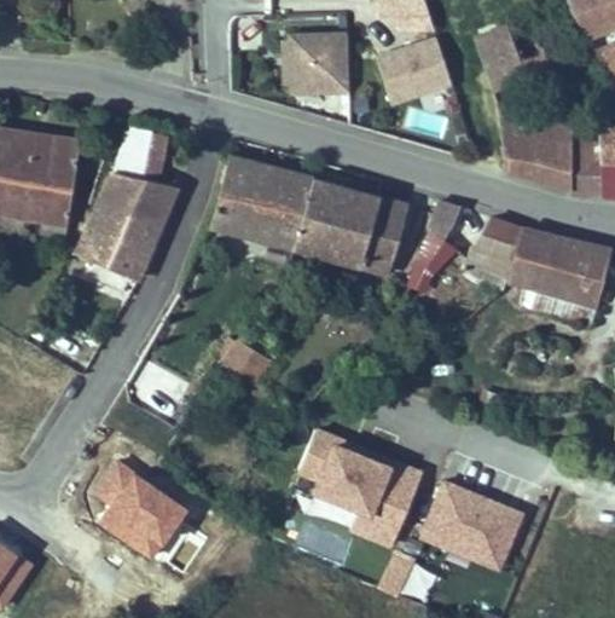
[(568,0),(585,40),(614,27),(614,0),(568,0)]
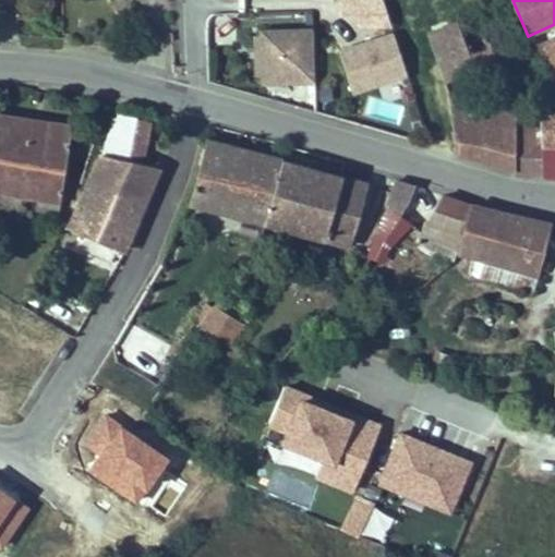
[(483,107),(501,103),(471,20),(417,38),(433,83),(471,71),(483,107)]
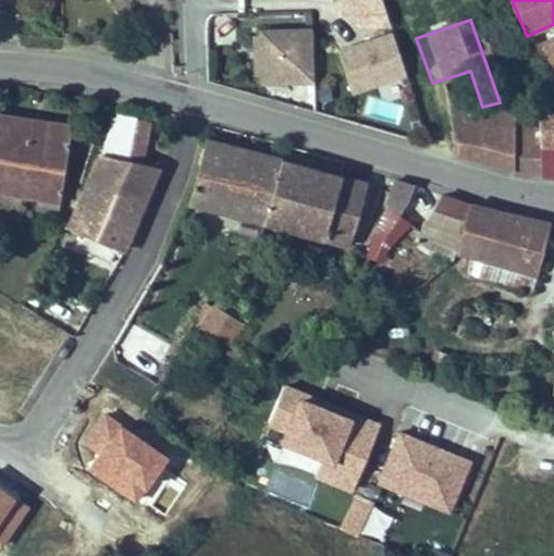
[(260,85),(315,84),(314,29),(259,31),(260,85)]
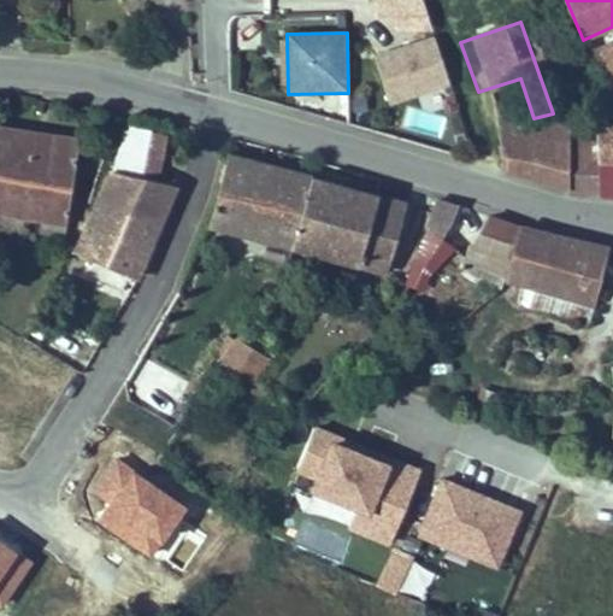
[(393,103),(451,84),(435,37),(377,56),(393,103)]
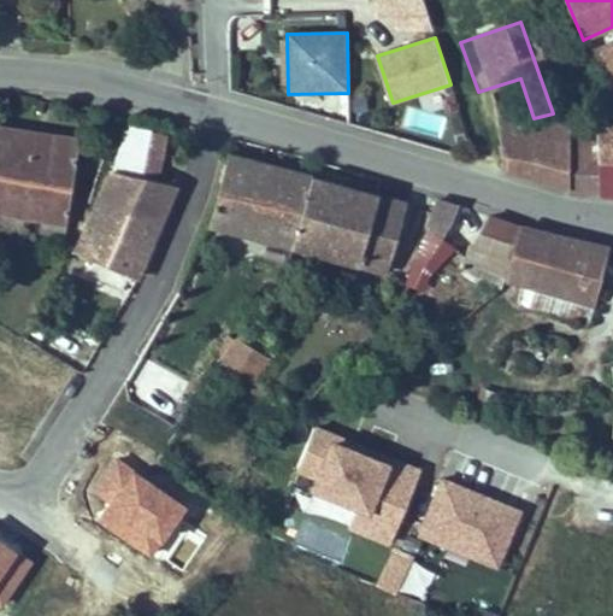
[(590,56),(583,40),(565,47),(582,88),(600,81),(590,56)]
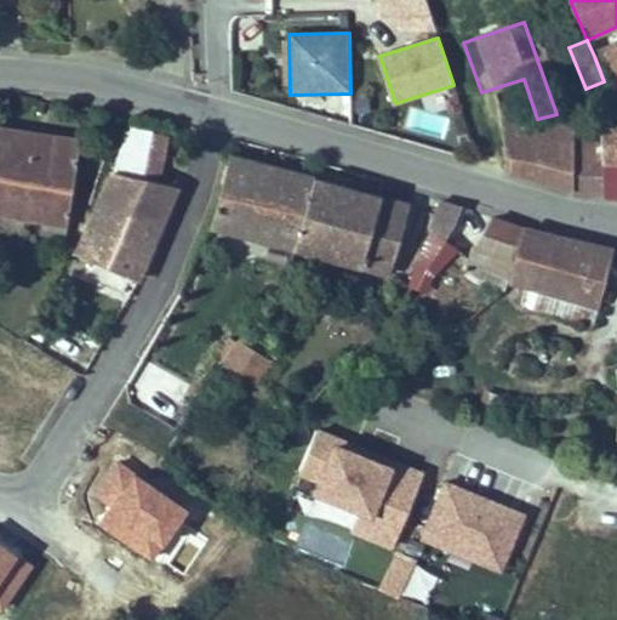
[(616,45),(594,56),(604,81),(606,86),(616,81),(616,45)]
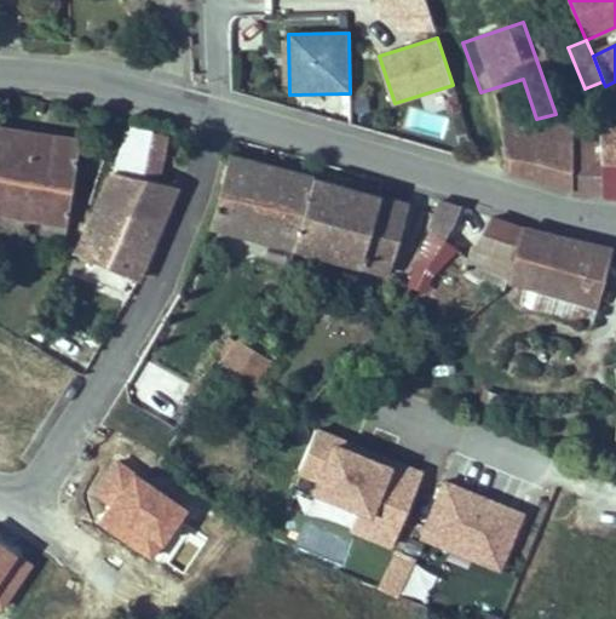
[(615,81),(605,86),(615,107),(615,81)]
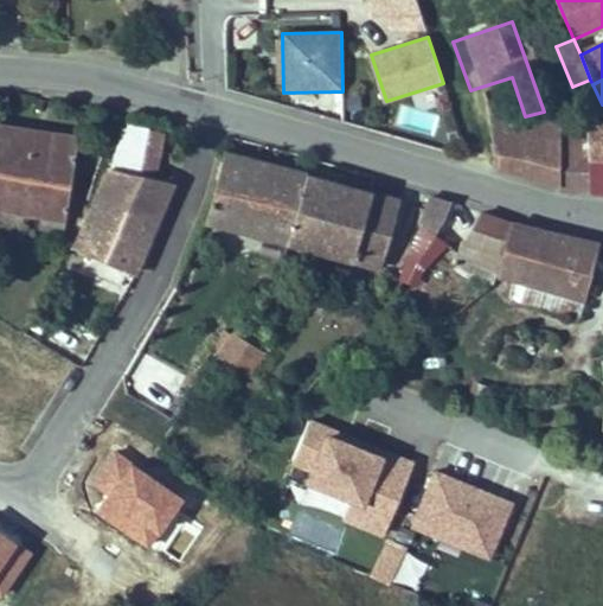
[(84,133),(0,119),(0,210),(70,225),(84,133)]
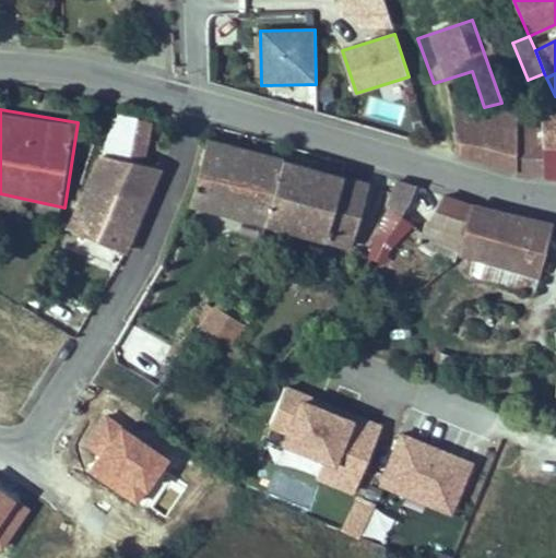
[(501,176),(519,177),(507,120),(505,111),(449,118),(450,161),(504,169),(501,176)]
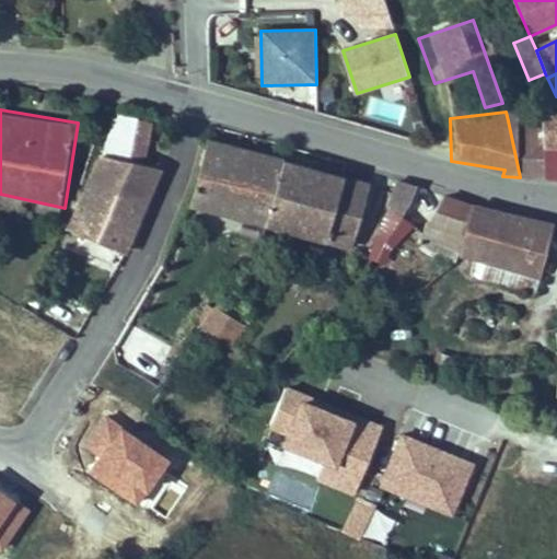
[(117,148),(142,161),(161,128),(139,114),(117,148)]
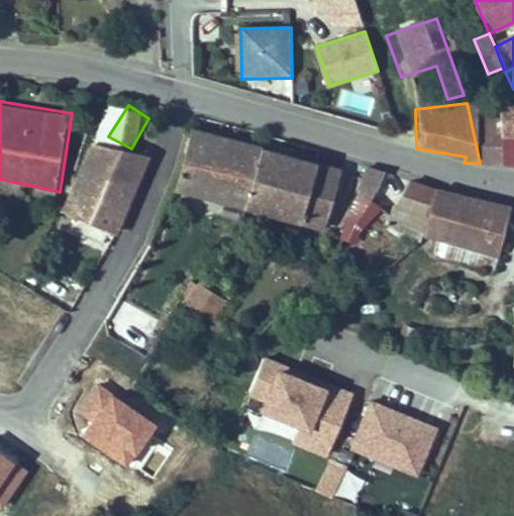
[(512,108),(488,110),(497,164),(513,164),(513,114),(512,108)]
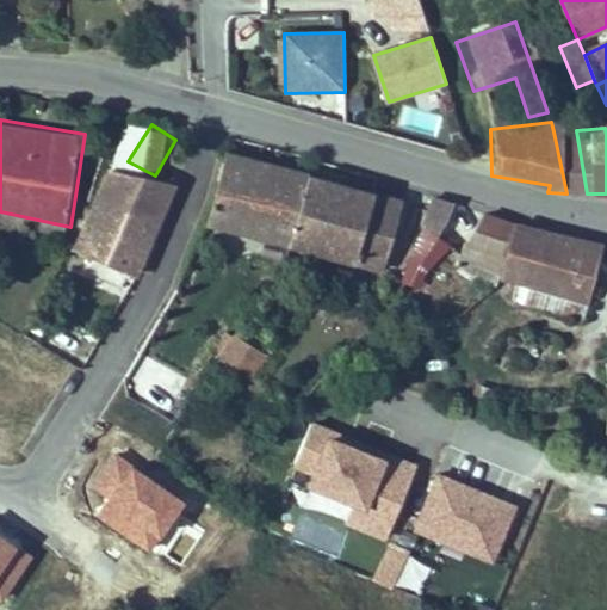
[(587,193),(576,130),(553,131),(567,193),(587,193)]
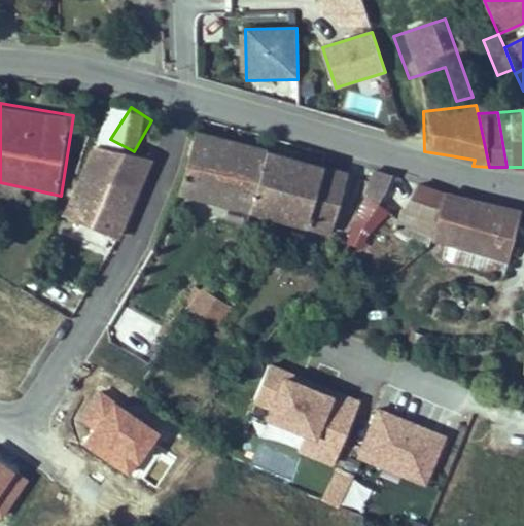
[(264,149),(198,132),(180,191),(248,209),(264,149)]
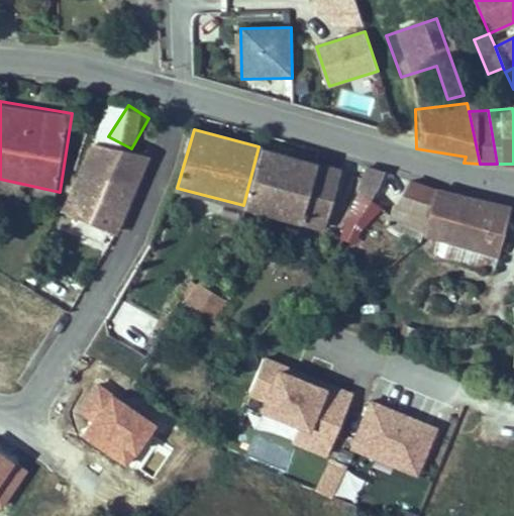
[(151,160),(108,136),(86,174),(128,198),(151,160)]
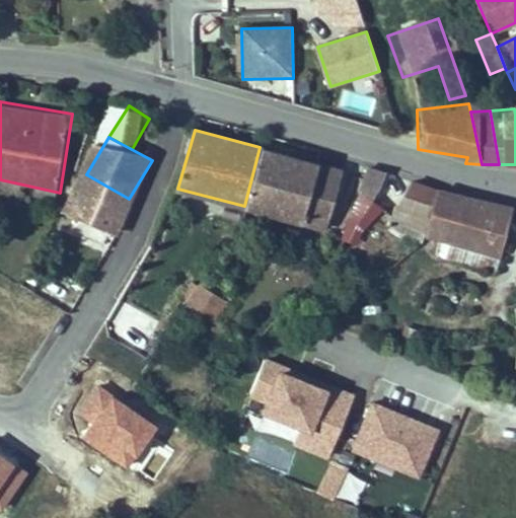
[(327,228),(343,169),(260,147),(244,206),(327,228)]
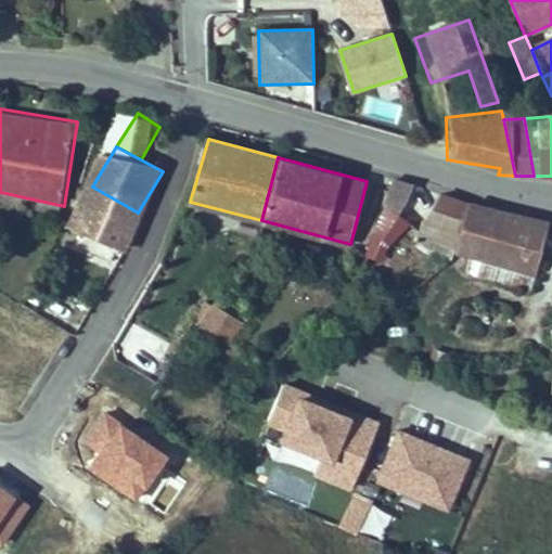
[(396,174),(381,218),(394,221),(419,190),(410,183),(396,174)]
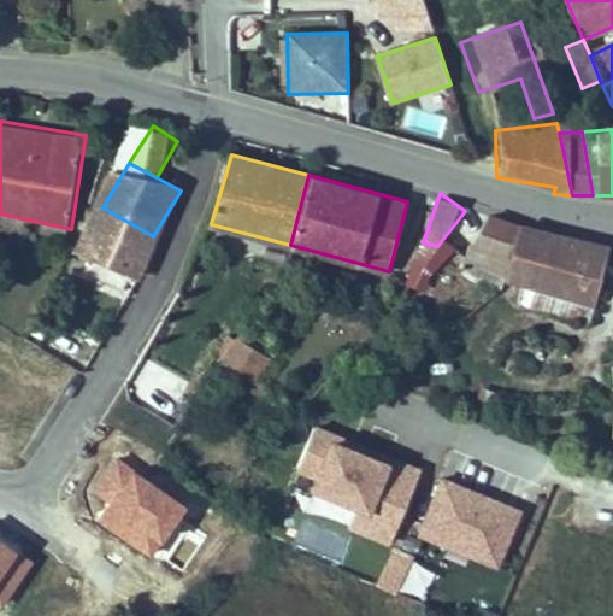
[(75,251),(83,256),(89,245),(134,270),(153,236),(102,207),(75,251)]
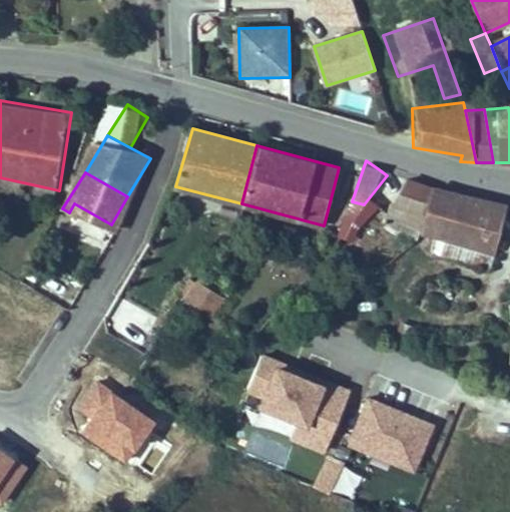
[(417,224),(432,183),(415,177),(401,216),(417,224)]
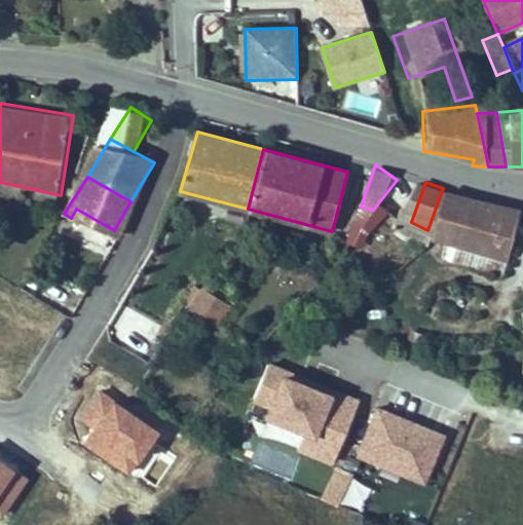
[(507,256),(521,209),(453,192),(443,188),(427,230),(507,256)]
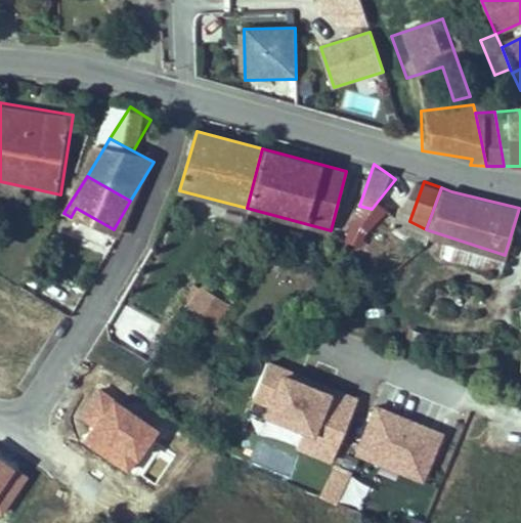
[(188,307),(217,324),(228,306),(201,289),(188,307)]
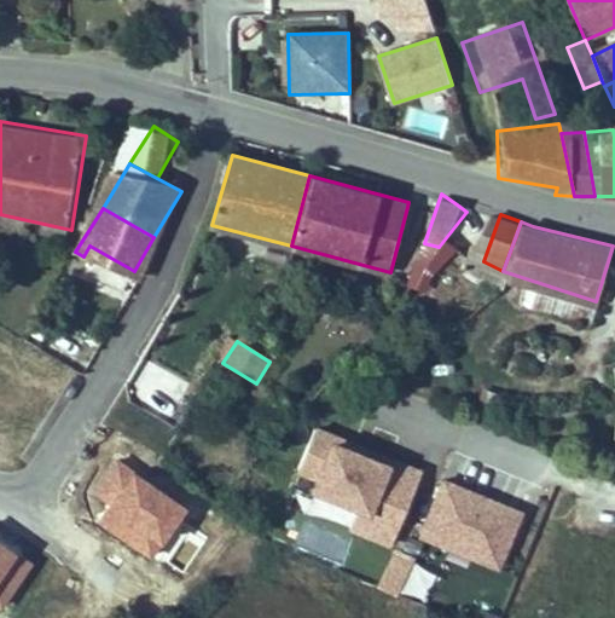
[(352,532),(393,548),(423,472),(318,431),(295,487),(359,513),(352,532)]
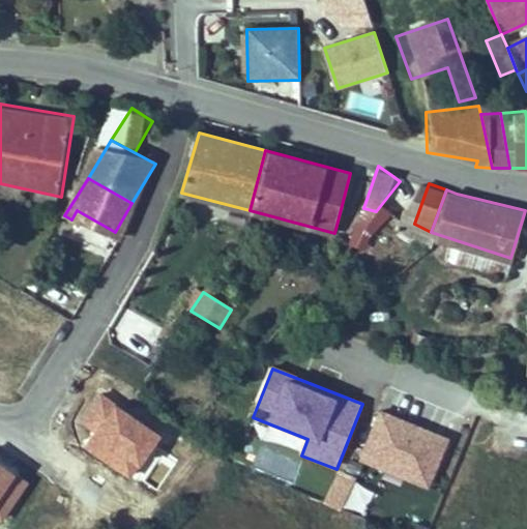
[(361,459),(431,488),(449,441),(381,412),(361,459)]
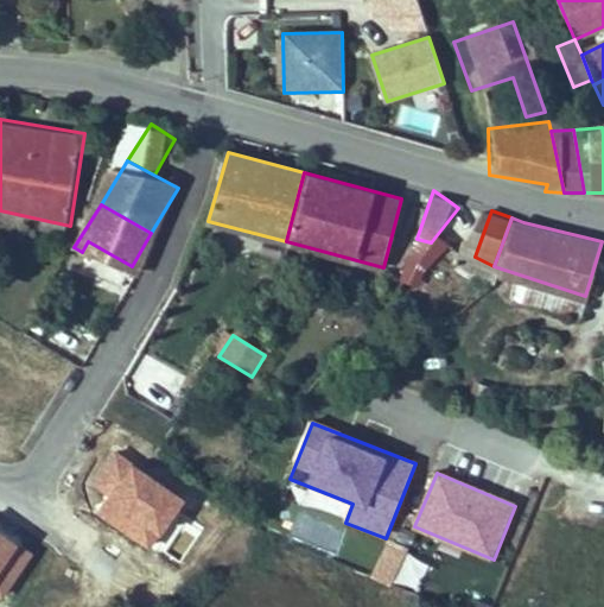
[(396,582),(405,548),(387,543),(379,579),(396,582)]
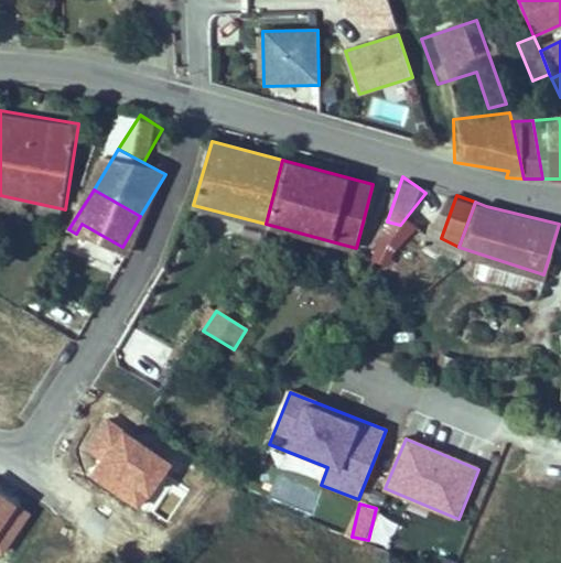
[(384,548),(398,522),(379,513),(366,539),(384,548)]
